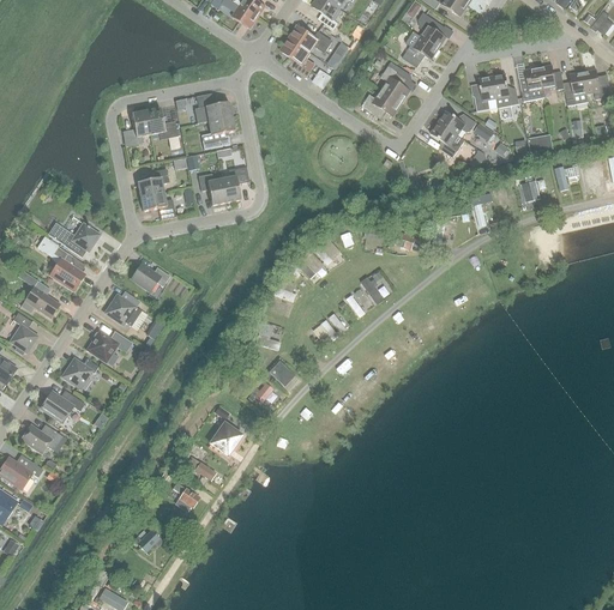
[(239,4),(258,16),(265,5),(258,0),(241,0),(239,4)]
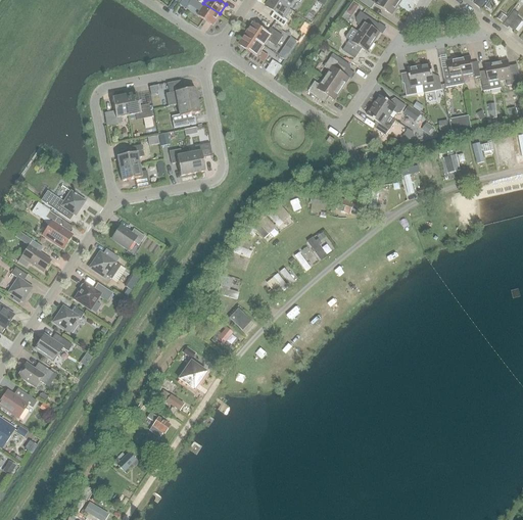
[(283,15),(289,6),(279,0),(268,0),(266,4),(274,10),(271,15),(284,24),(287,18),(283,15)]
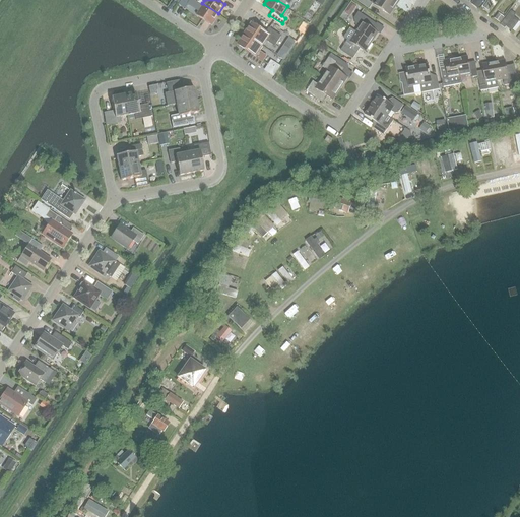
[(396,3),(391,0),(376,0),(374,3),(389,13),(396,3)]
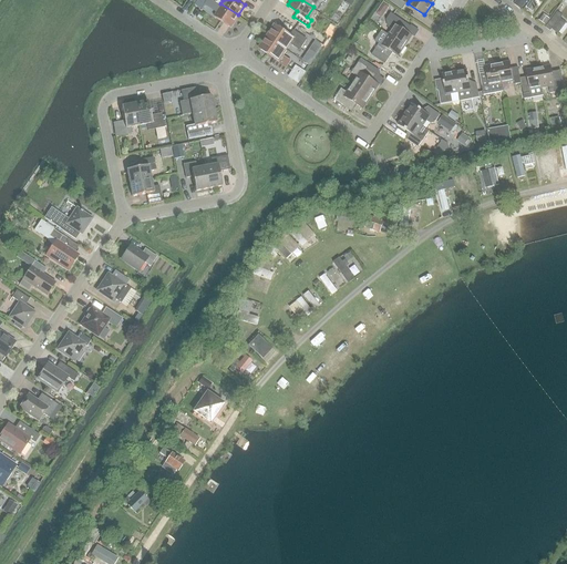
[(532,0),(527,6),(533,9),(538,2),(536,0),(532,0)]
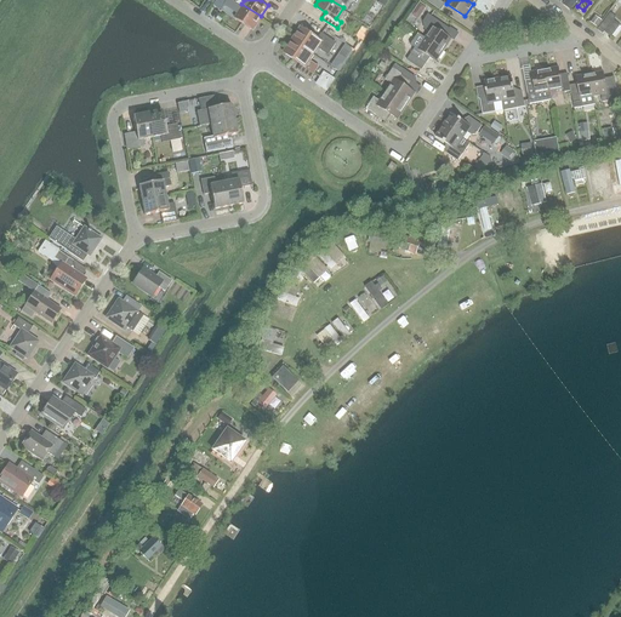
[(261,16),(241,4),(234,16),(252,28),(261,16)]
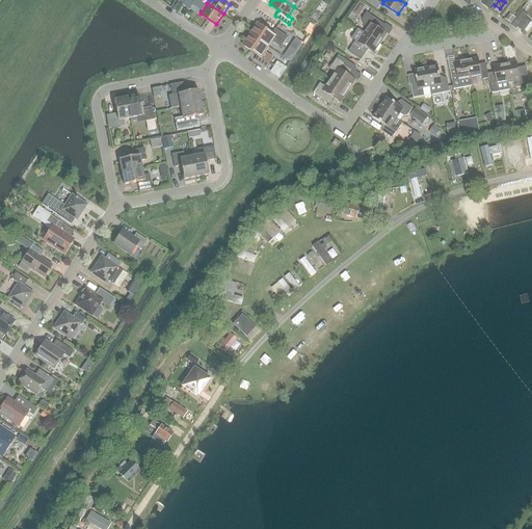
[(515,26),(516,25),(525,15),(527,11),(523,8),(511,23),(515,26)]
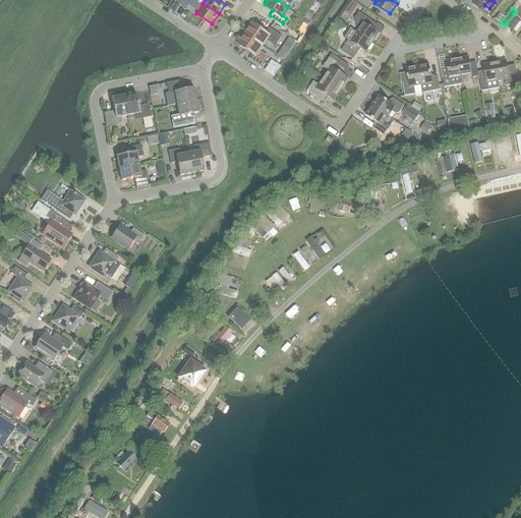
[(360,24),(356,30),(371,40),(379,31),(373,27),(377,21),(358,9),(358,10),(359,10),(355,16),(356,22),(360,24)]
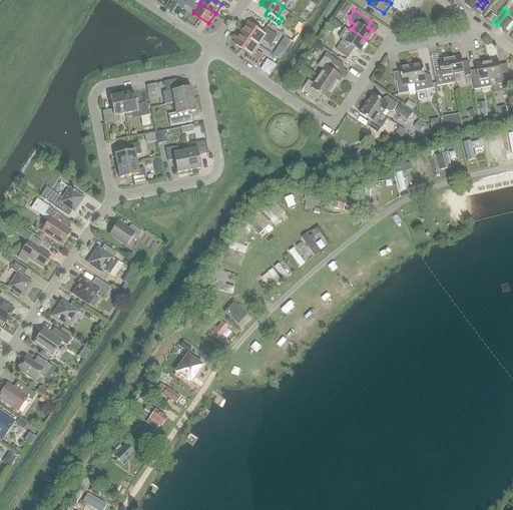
[(512,19),(510,17),(506,14),(498,24),(504,29),(512,19)]
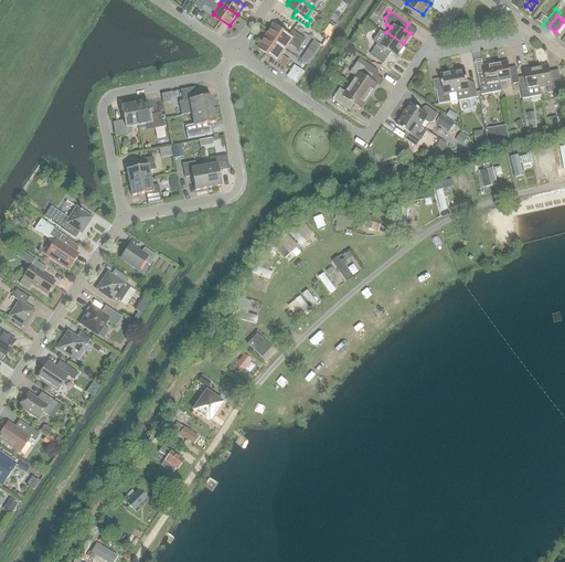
[(266,34),(284,46),(288,41),(298,48),(305,38),(292,29),(288,34),(274,23),(266,34)]
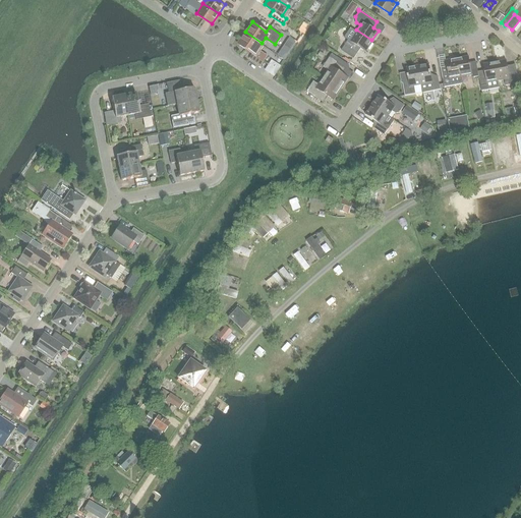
[(365,50),(371,40),(356,30),(350,40),(348,38),(341,48),(353,56),(360,47),(365,50)]
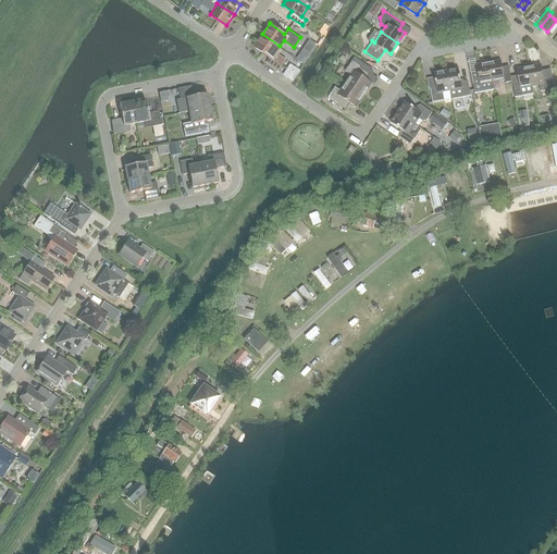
[(256,45),(270,54),(265,61),(277,69),(285,57),(276,51),(280,46),(262,34),(256,45)]
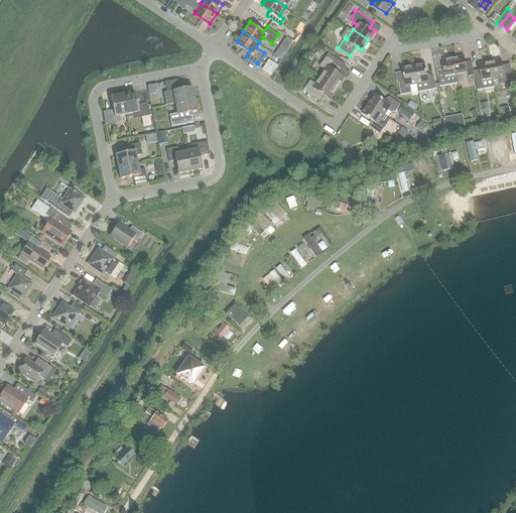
[(283,40),(289,44),(293,39),(286,35),(283,40)]
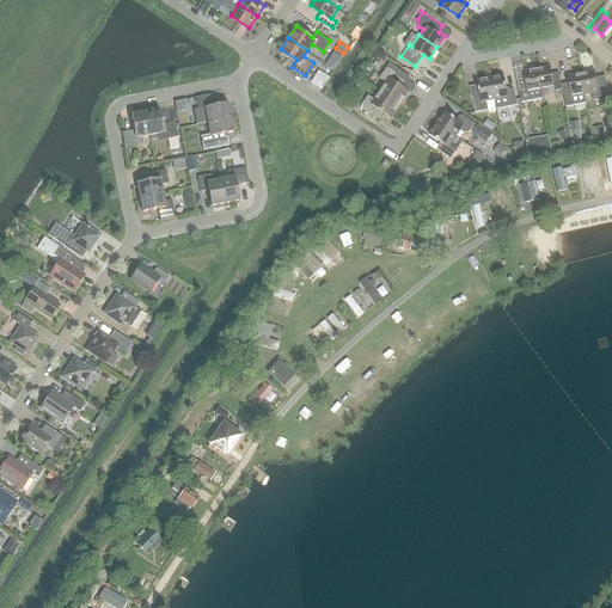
[(409,90),(405,87),(410,80),(409,74),(390,61),(379,77),(385,80),(380,88),(399,103),(409,90)]
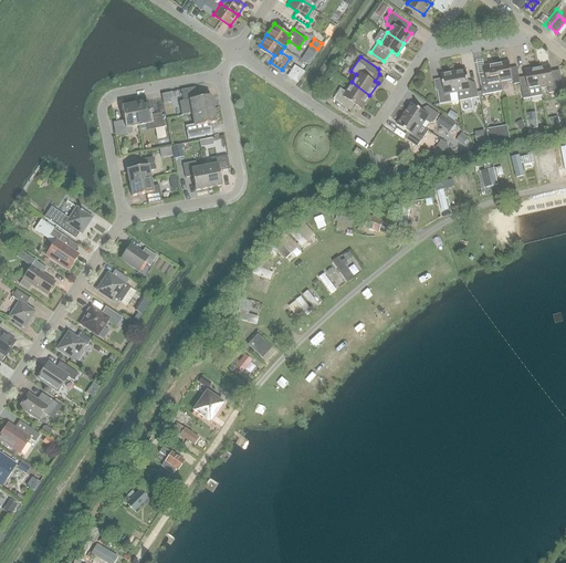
[(509,60),(496,62),(500,82),(512,80),(513,82),(520,81),(519,75),(516,64),(510,66),(509,60)]
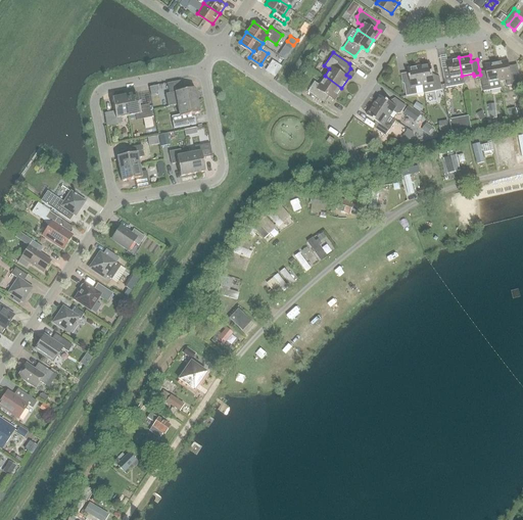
[(463,82),(462,76),(459,57),(447,59),(448,65),(442,66),(445,85),(463,82)]
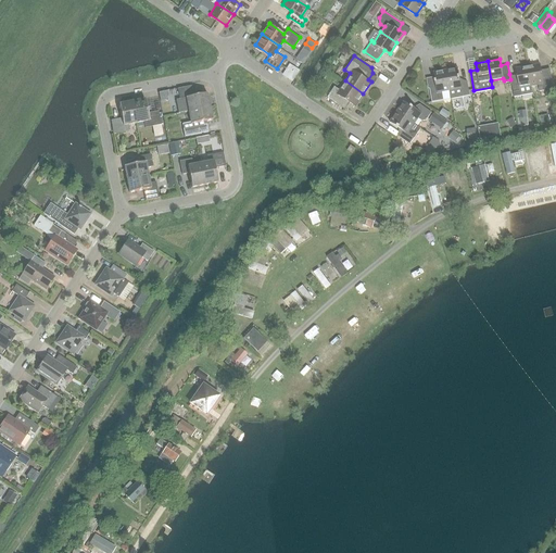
[(540,62),(528,64),(531,84),(538,83),(539,89),(544,88),(541,68),(540,62)]
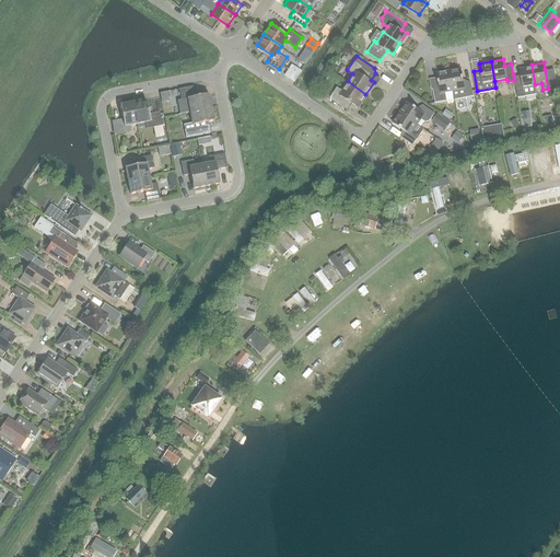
[(521,73),(513,74),(514,80),(517,94),(536,91),(535,84),(532,65),(518,67),(521,73)]
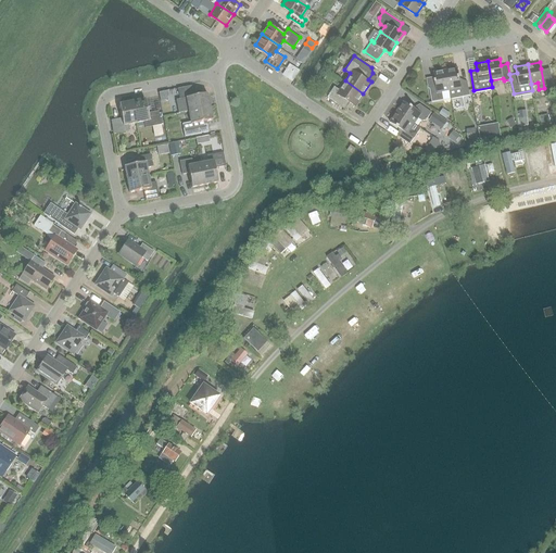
[(289,77),(293,71),(287,66),(282,73),(289,77)]
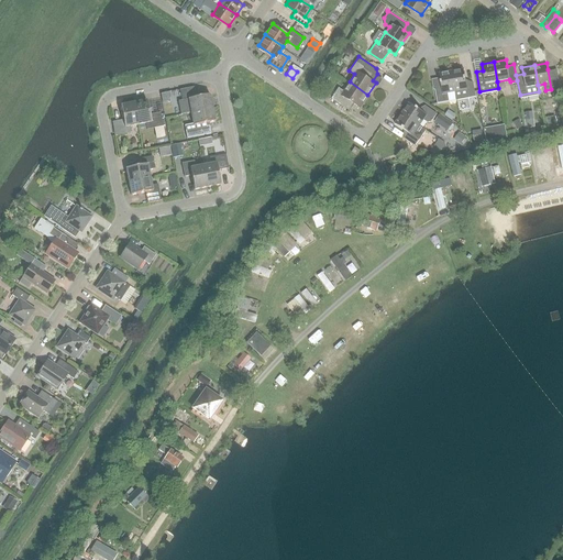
[(463,67),(451,69),(454,90),(462,89),(463,97),(475,95),(473,80),(466,81),(463,67)]
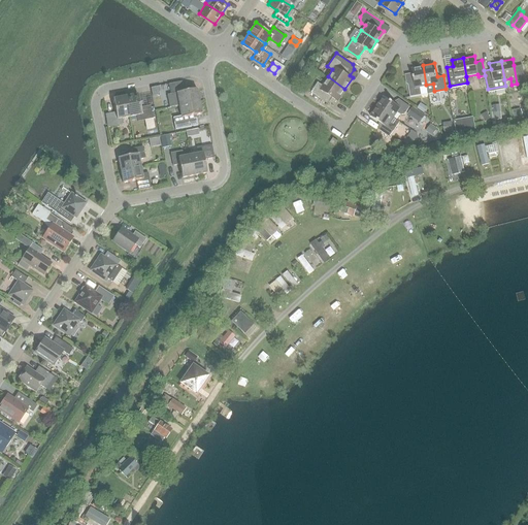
[(518,90),(526,88),(522,63),(514,65),(517,84),(518,90)]
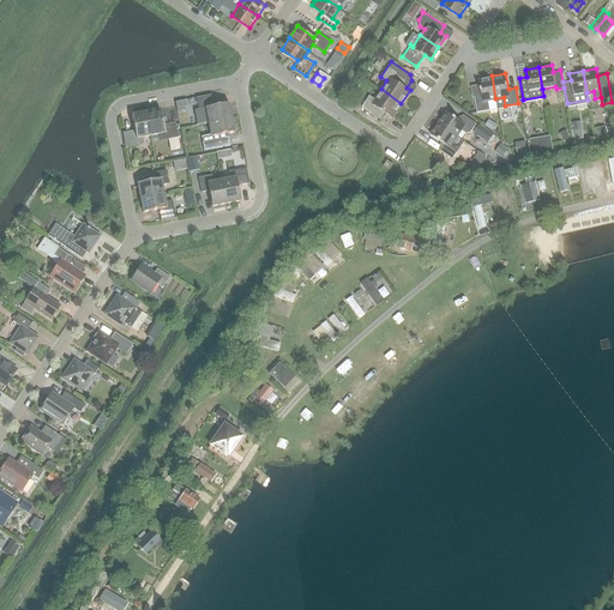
[(488,100),(495,98),(492,76),(479,78),(481,94),(474,96),(476,110),(489,108),(488,100)]
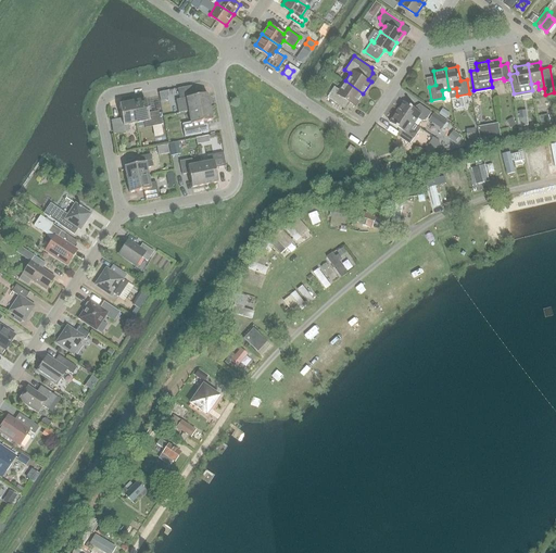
[(363,93),(345,80),(340,88),(335,85),(327,95),(344,107),(348,100),(355,104),(363,93)]
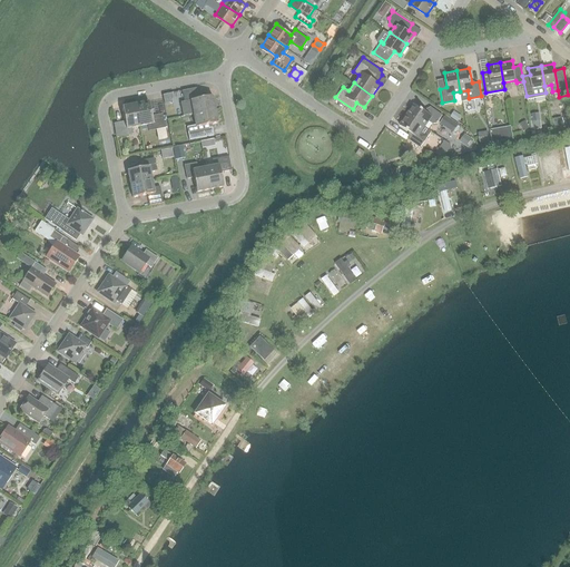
[(182,88),(184,99),(180,100),(183,114),(193,111),(215,107),(213,94),(198,96),(196,86),(182,88)]
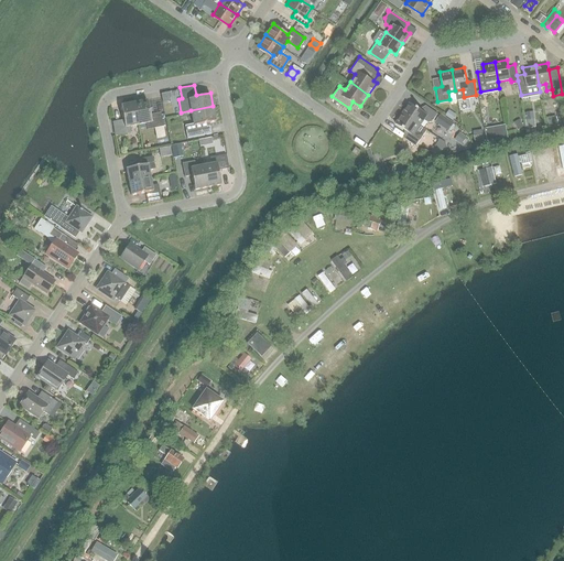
[(315,96),(324,101),(328,96),(318,89),(315,96)]
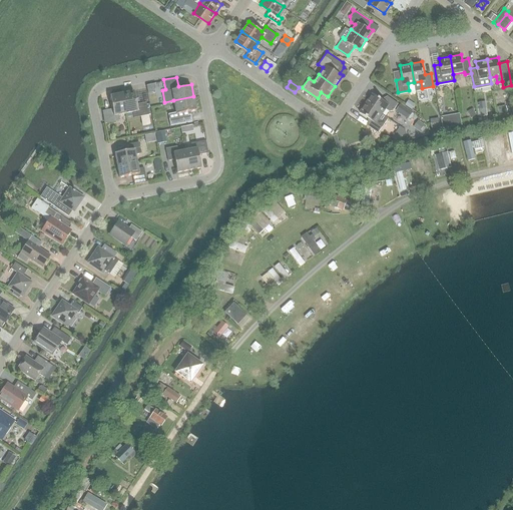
[(133,89),(121,91),(125,111),(132,110),(133,115),(148,113),(146,100),(136,102),(133,89)]
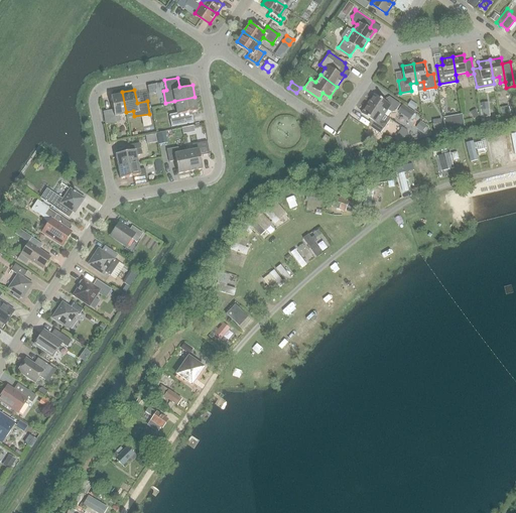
[(119,113),(126,112),(122,92),(110,95),(113,108),(103,109),(105,122),(120,119),(119,113)]
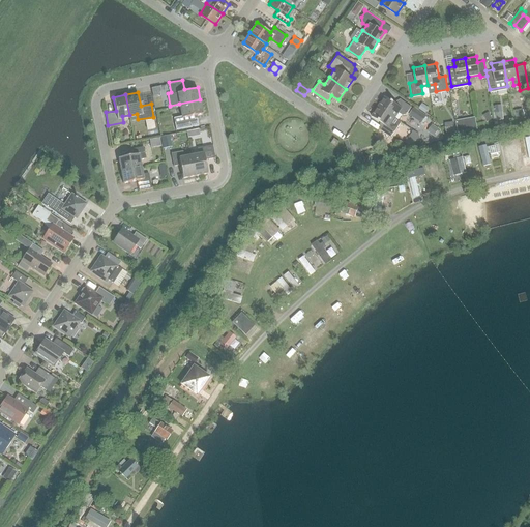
[(384,94),(378,105),(394,116),(399,110),(403,113),(406,112),(411,105),(401,97),(396,103),(384,94)]
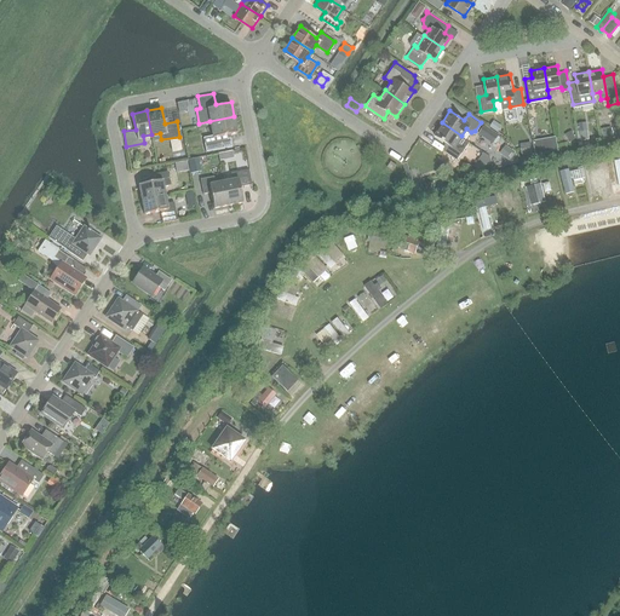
[(234,116),(210,121),(212,133),(204,136),(206,149),(231,144),(229,132),(236,131),(234,116)]
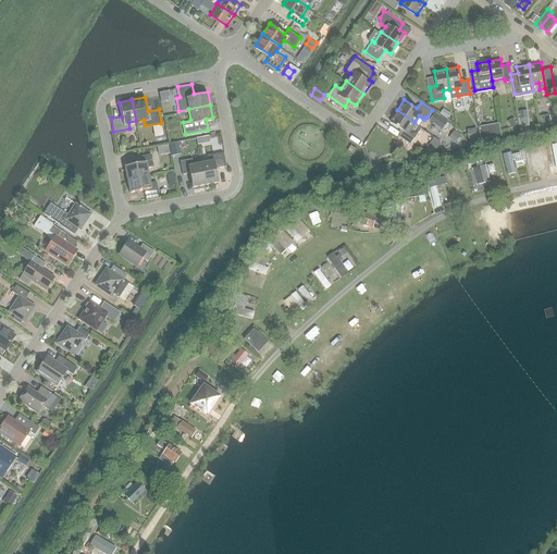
[(421,126),(415,122),(397,110),(390,120),(403,128),(399,134),(410,143),(415,136),(418,132),(421,126)]
